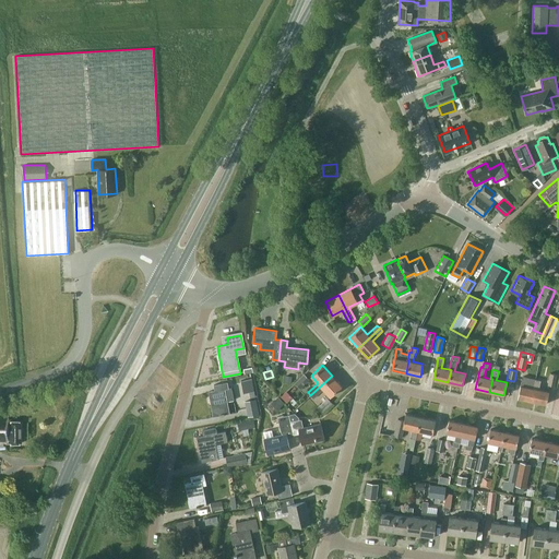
[(557,375),(550,373),(548,384),(555,387),(557,375)]
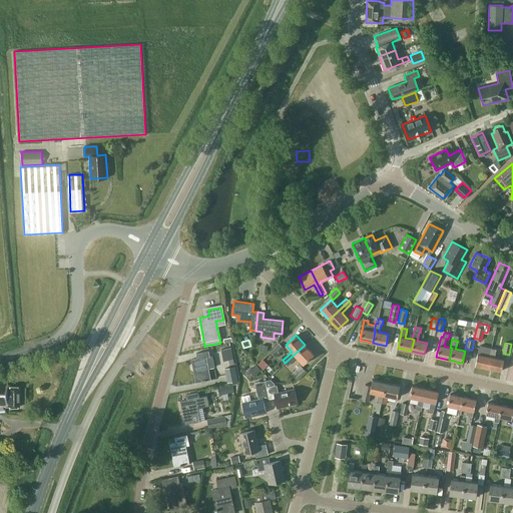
[(272,360),(275,356),(284,349),(279,344),(271,352),(272,353),(268,356),(272,360)]
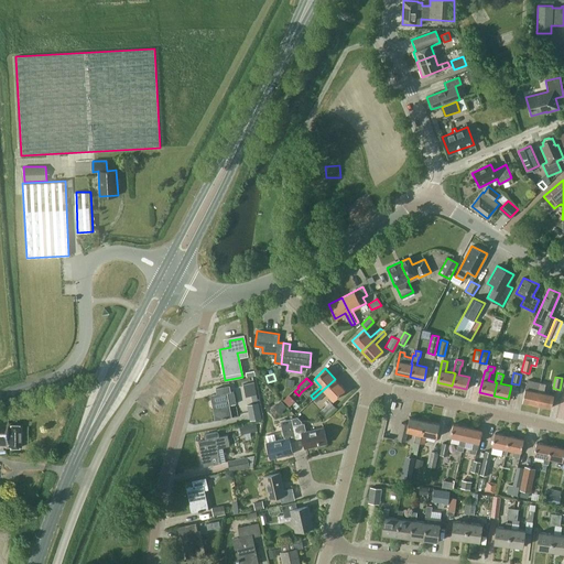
[(335,379),(313,399),(316,402),(326,392),(333,400),(345,389),(335,379)]
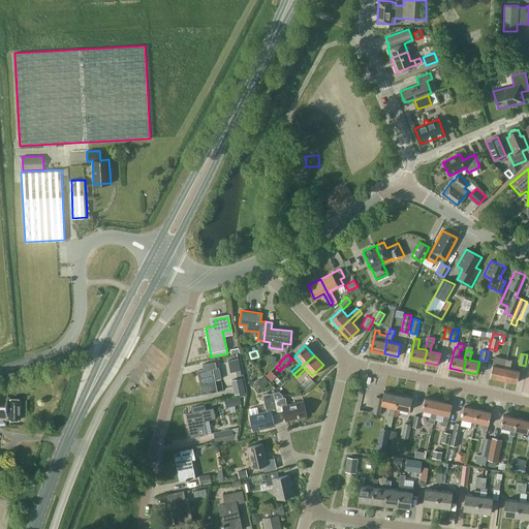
[(506,359),(499,358),(494,356),(490,376),(503,379),(505,368),(504,367),(506,359)]
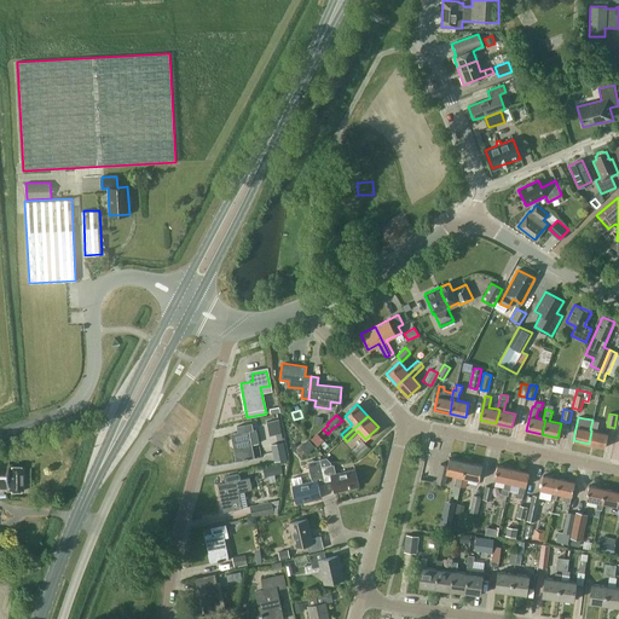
[(591,431),(589,444),(605,447),(607,434),(595,431),(597,421),(593,420),(590,429),(591,431)]
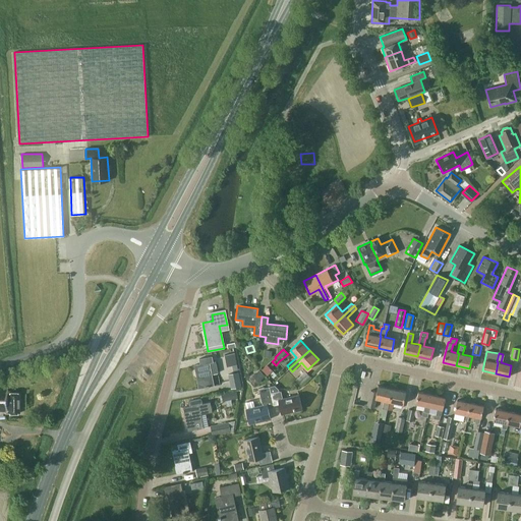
[(213,361),(212,356),(198,358),(199,363),(194,364),(198,388),(214,385),(212,373),(218,372),(216,361),(213,361)]
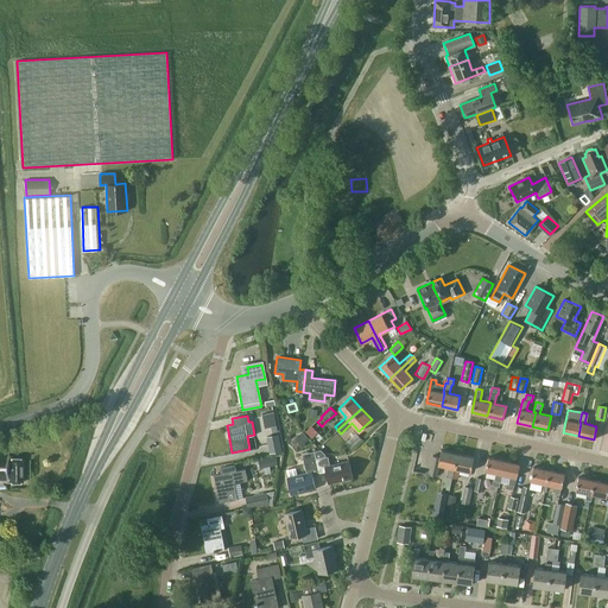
[(317,432),(311,426),(305,431),(312,437),(317,432)]
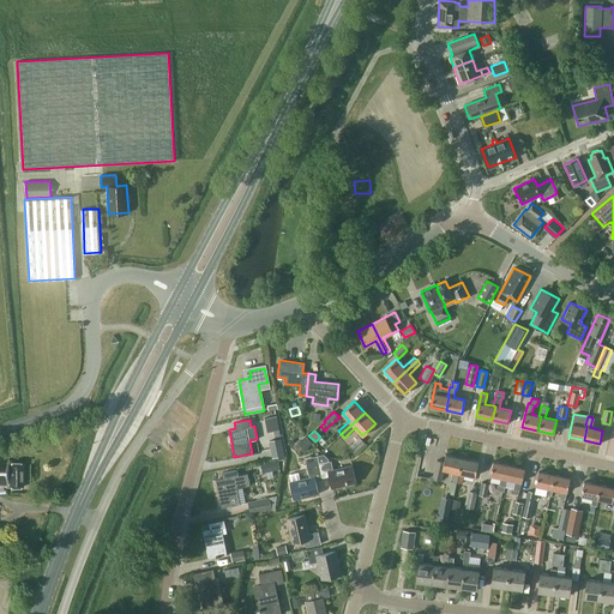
[(312,443),(306,435),(298,444),(305,451),(312,443)]
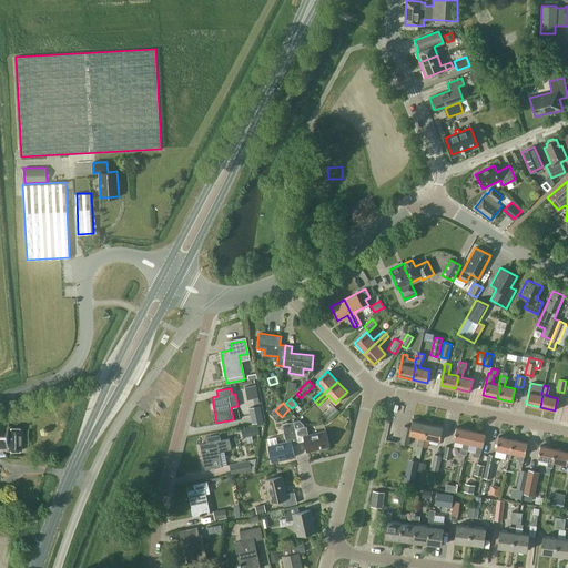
[(337,411),(333,404),(322,414),(327,419),(337,411)]
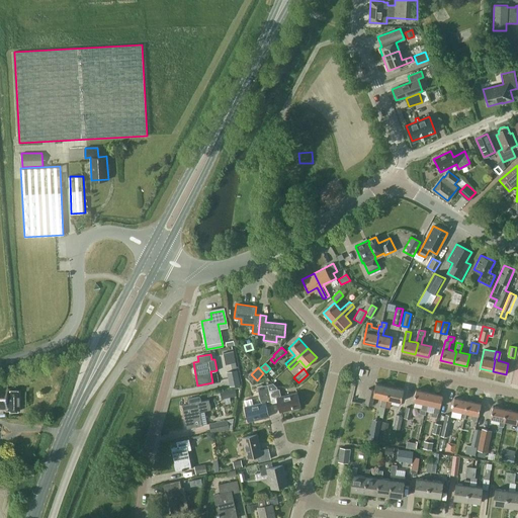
[(230,386),(240,384),(237,369),(227,372),(230,386)]
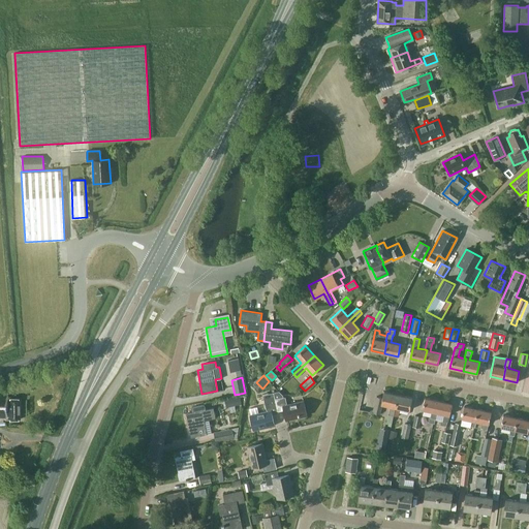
[(279,391),(273,393),(277,411),(283,410),(285,421),(307,415),(303,400),(287,404),(285,397),(283,397),(282,395),(279,391)]
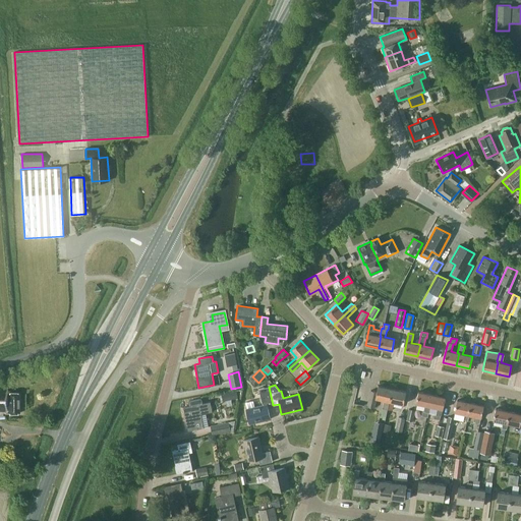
[(382,408),(387,409),(392,389),(378,386),(377,390),(377,392),(370,390),(366,406),(374,408),(375,402),(377,398),(384,400),(383,404),(382,408)]
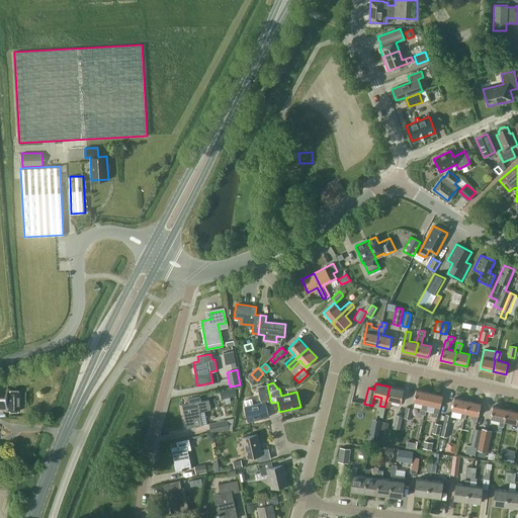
[(7,391),(7,385),(0,384),(0,409),(4,410),(4,412),(18,412),(19,391),(7,391)]
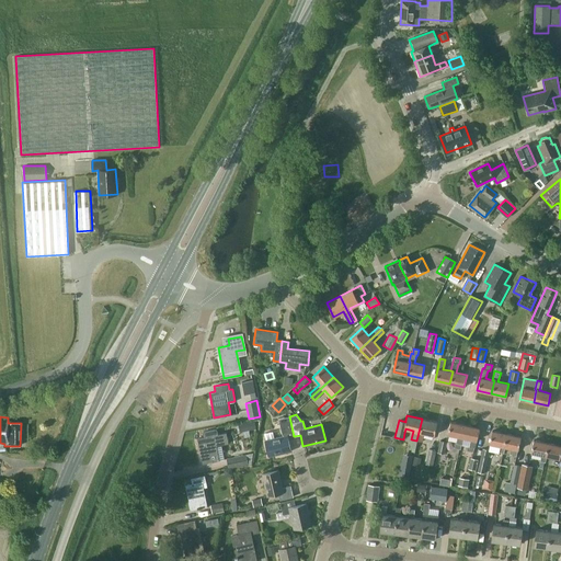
[(294,436),(289,416),(278,419),(283,435),(274,437),(273,431),(263,433),(268,456),(292,450),(288,439),(295,438),(294,436)]
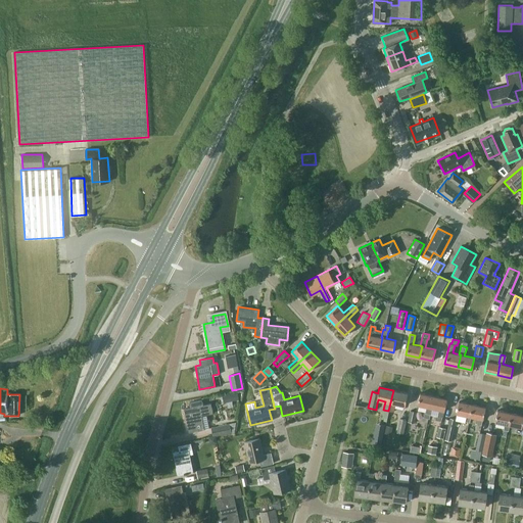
[(388,411),(389,411),(393,412),(395,403),(405,406),(408,393),(393,390),(388,411)]
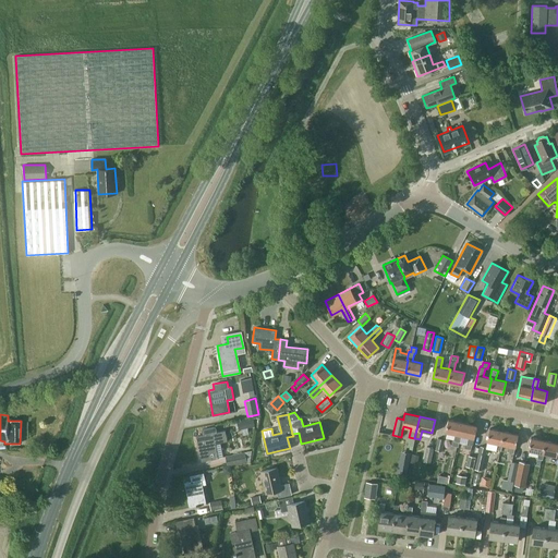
[(252,419),(237,422),(238,429),(254,426),(252,419)]
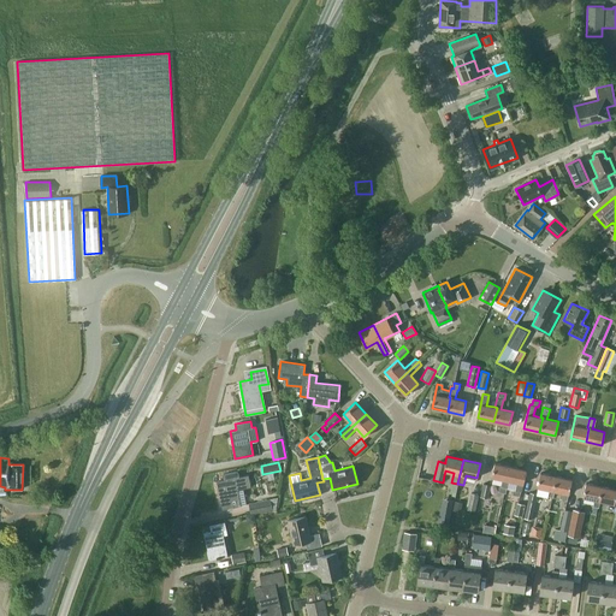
[(507,480),(510,466),(495,462),(491,477),(503,479),(501,486),(499,485),(498,491),(505,493),(507,487),(507,489),(509,480),(507,480)]
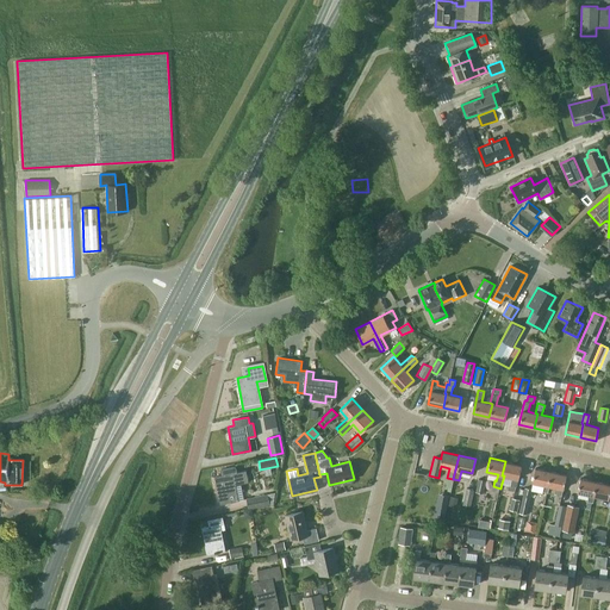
[(502,475),(504,475),(511,477),(510,484),(509,484),(508,490),(514,491),(515,486),(516,486),(521,465),(505,461),(502,475)]
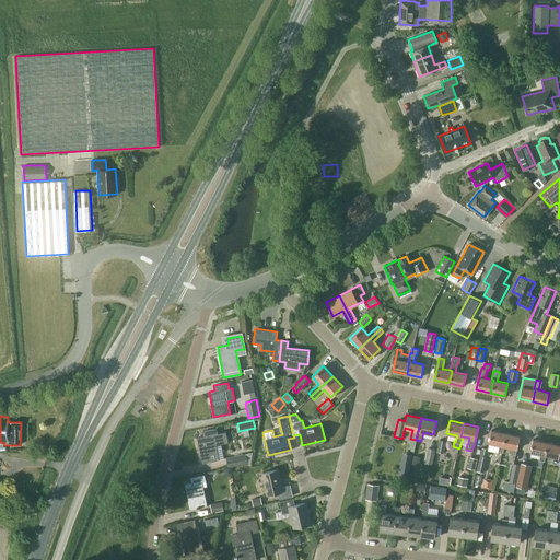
[(222,433),(221,428),(201,431),(202,436),(197,438),(198,444),(199,444),(202,461),(209,459),(209,461),(218,459),(213,435),(222,433)]
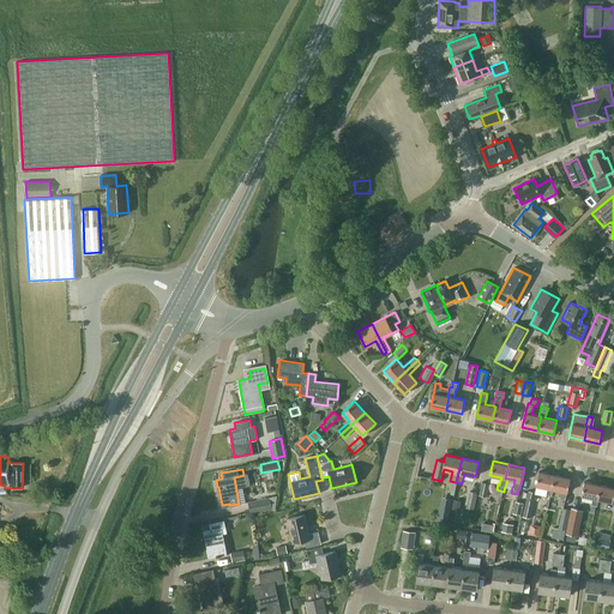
[(551,488),(554,475),(539,471),(535,485),(547,487),(546,494),(551,495),(552,488),(551,488)]
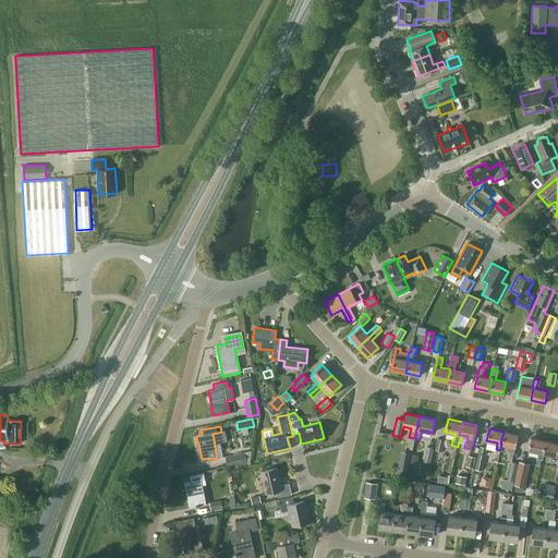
[(500,444),(501,444),(510,446),(508,452),(513,453),(518,435),(504,432),(500,444)]
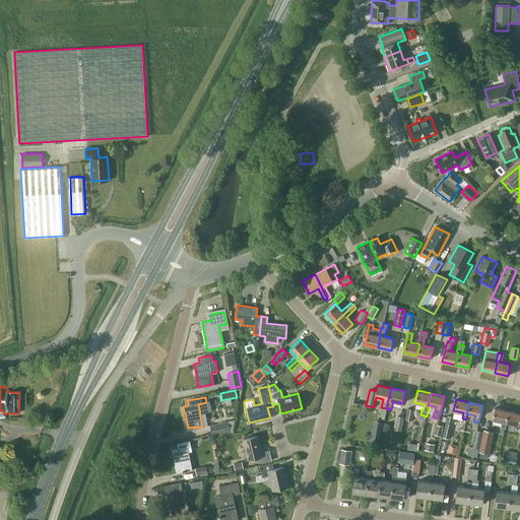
[(505,421),(508,410),(495,407),(492,419),(502,421),(499,433),(503,434),(505,428),(506,423),(505,421)]
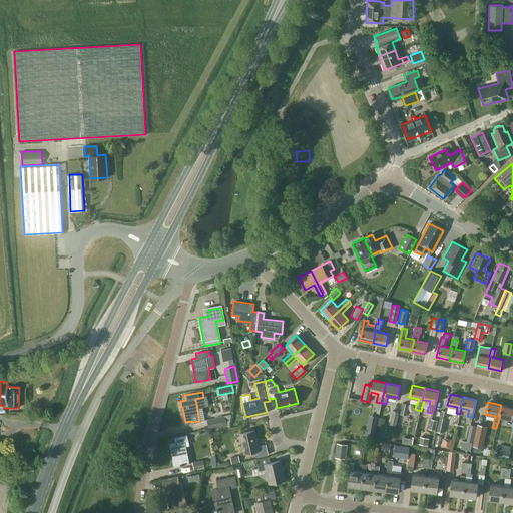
[(409,404),(402,403),(400,414),(406,415),(409,404)]
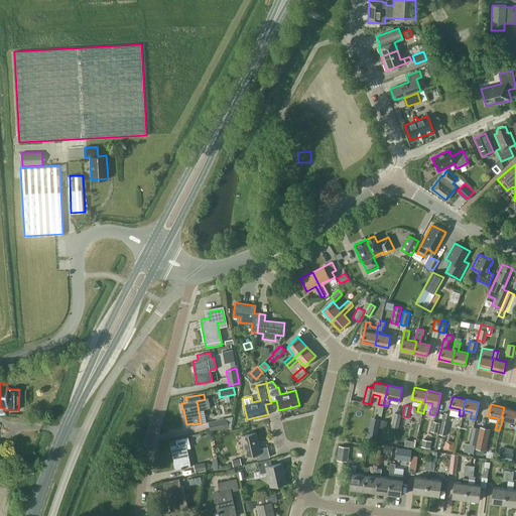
[(501,418),(502,419),(509,420),(508,426),(513,427),(515,413),(515,409),(504,407),(501,418)]
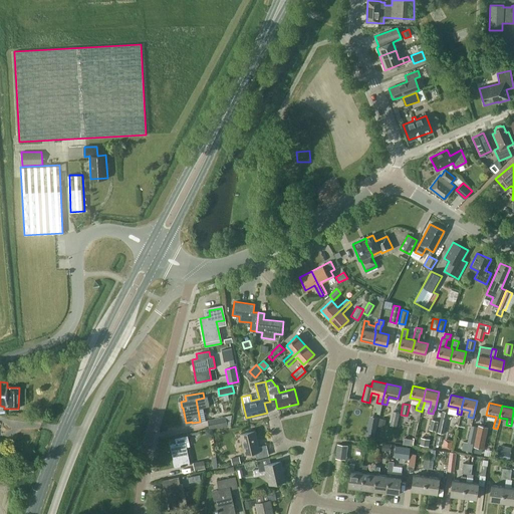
[(400,413),(393,411),(390,425),(397,427),(400,413)]
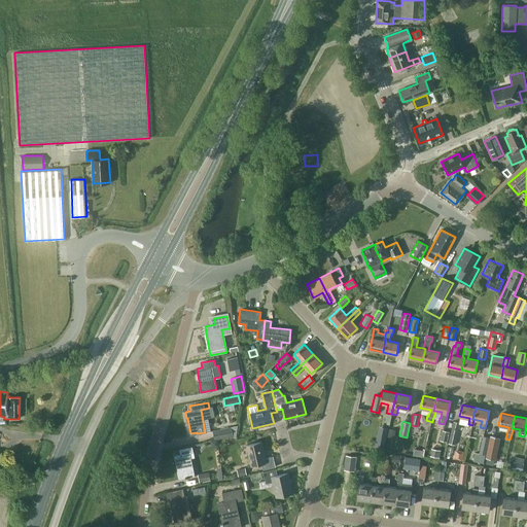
[(459,422),(453,421),(449,443),(454,445),(459,422)]
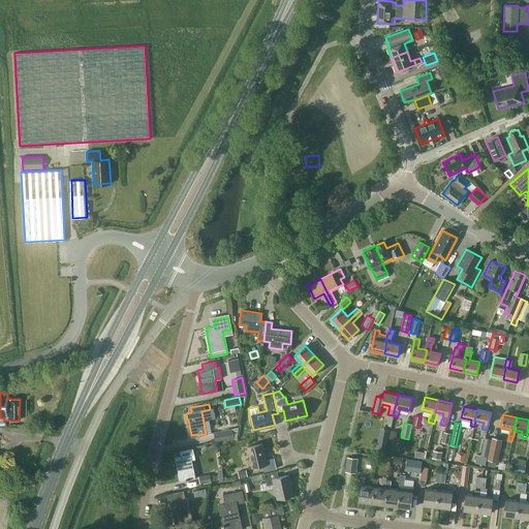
[(231,428),(218,431),(213,432),(215,441),(234,437),(231,428)]
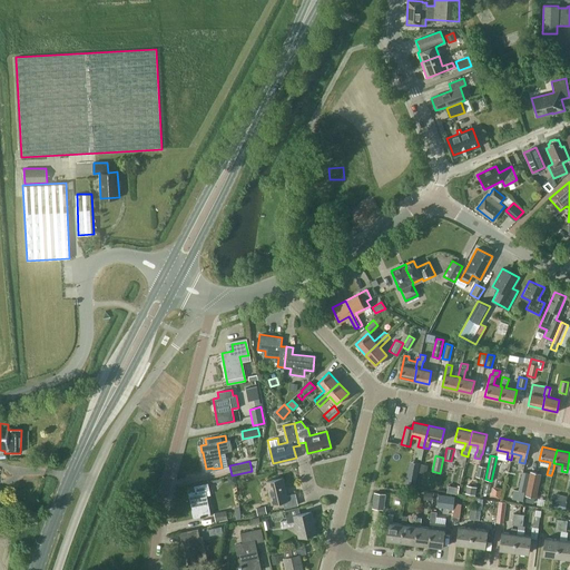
[(428,465),(421,463),(419,472),(426,473),(428,465)]
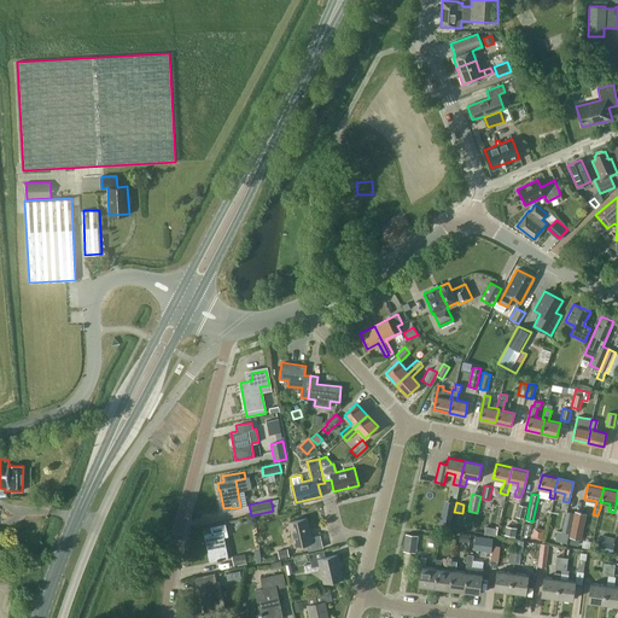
[(526,506),(518,505),(516,516),(524,518),(526,506)]
